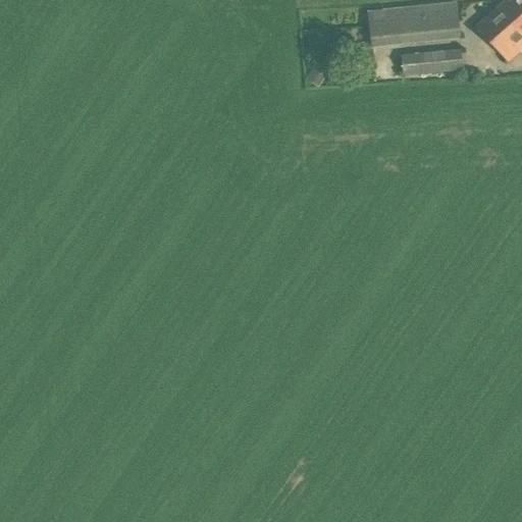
[(504,0),(497,7),(521,36),(521,0),(510,0),(508,2),(506,0),(504,0)]
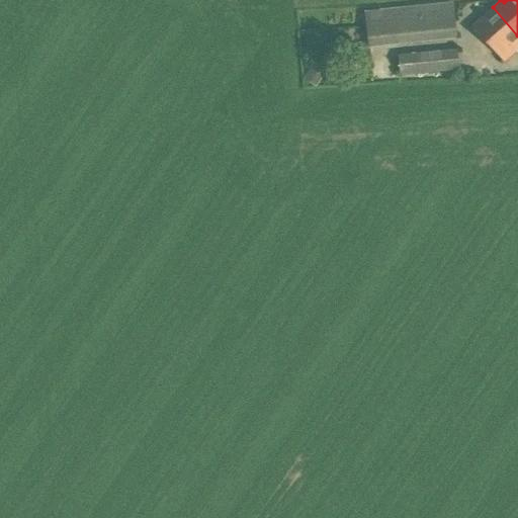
[(455,21),(453,1),(364,10),(365,18),(378,17),(395,15),(395,19),(408,18),(409,26),(455,21)]
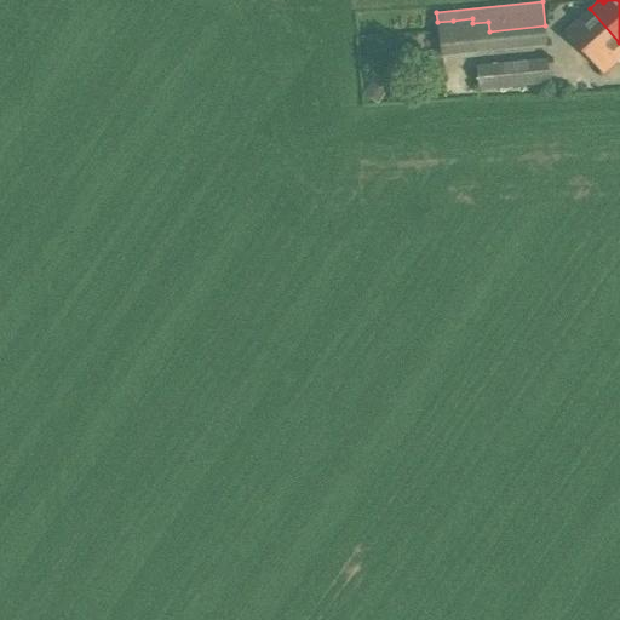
[(603,73),(619,57),(619,42),(590,9),(566,30),(603,73)]
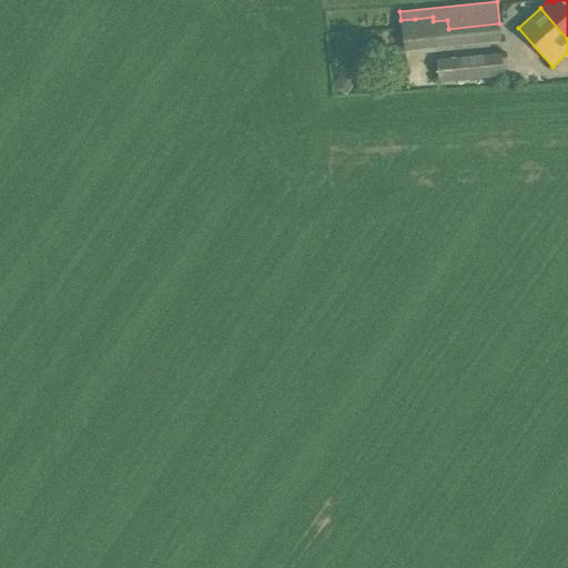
[(447,20),(433,21),(433,17),(415,19),(401,20),(404,50),(500,41),(499,23),(448,29),(447,20)]
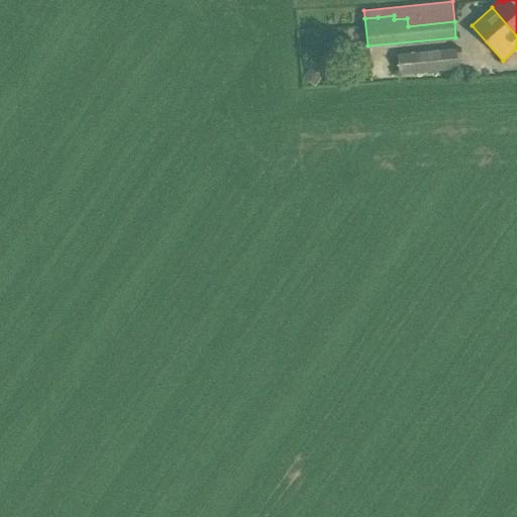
[(398,75),(420,74),(458,69),(456,47),(397,54),(398,75)]
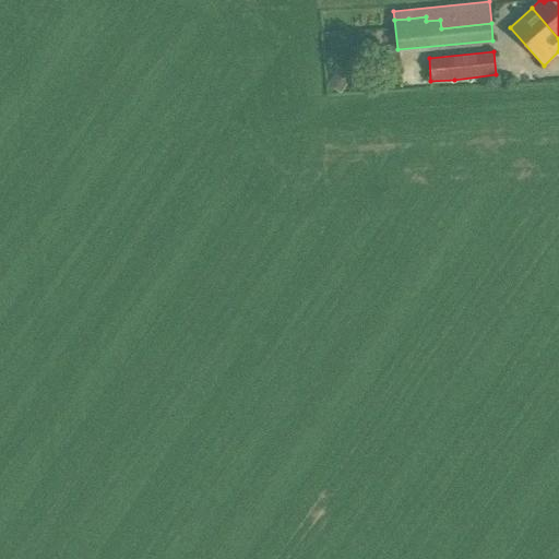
[(412,56),(416,85),(430,83),(426,54),(412,56)]
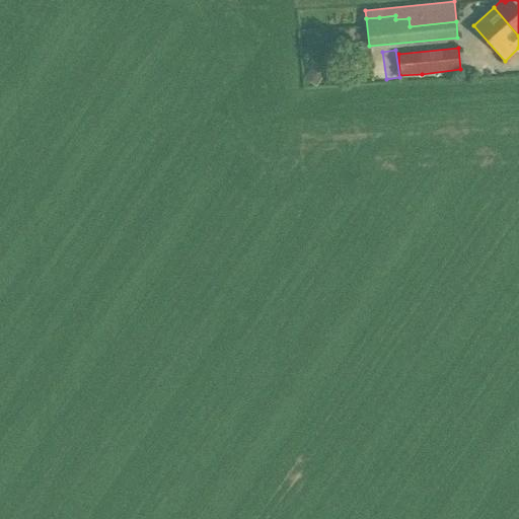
[(312,65),(304,78),(316,86),(325,73),(312,65)]
